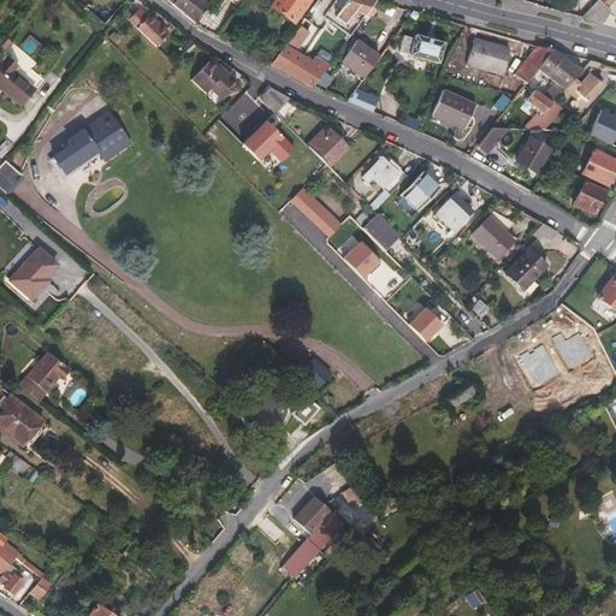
[(176,0),(173,4),(182,11),(196,24),(207,7),(209,4),(206,0),(176,0)]
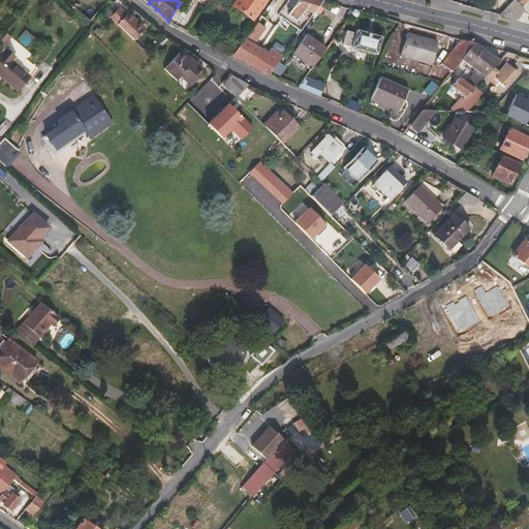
[(266,1),(265,0),(236,0),(232,5),(252,20),(266,1)]
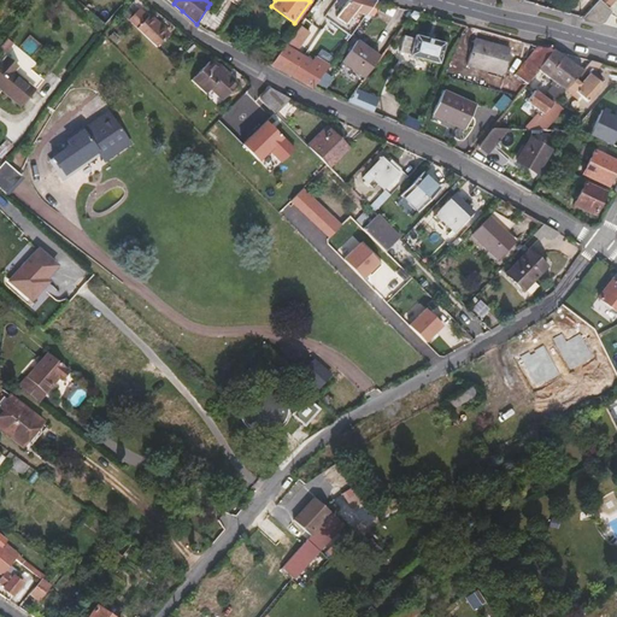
[(346,24),(356,12),(365,16),(376,0),(375,0),(348,0),(336,17),(346,24)]
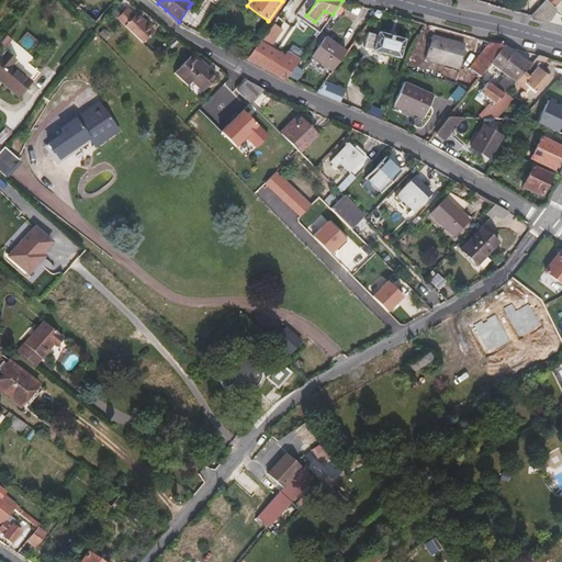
[(547,0),(544,0),(530,17),(544,20),(549,18),(555,8),(547,0)]
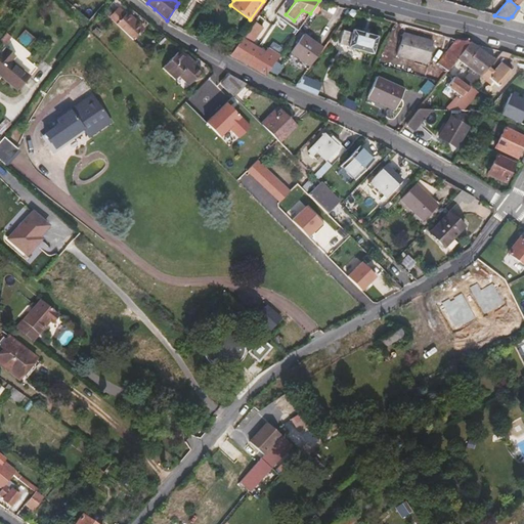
[(114,11),(110,16),(133,40),(144,30),(127,13),(130,10),(122,3),(114,11)]
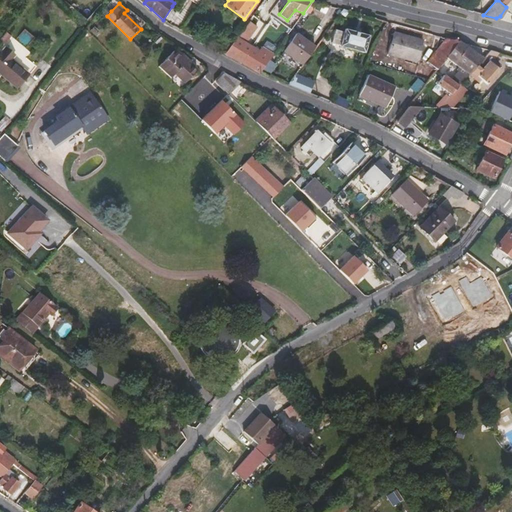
[(111,11),(104,4),(99,9),(107,16),(111,11)]
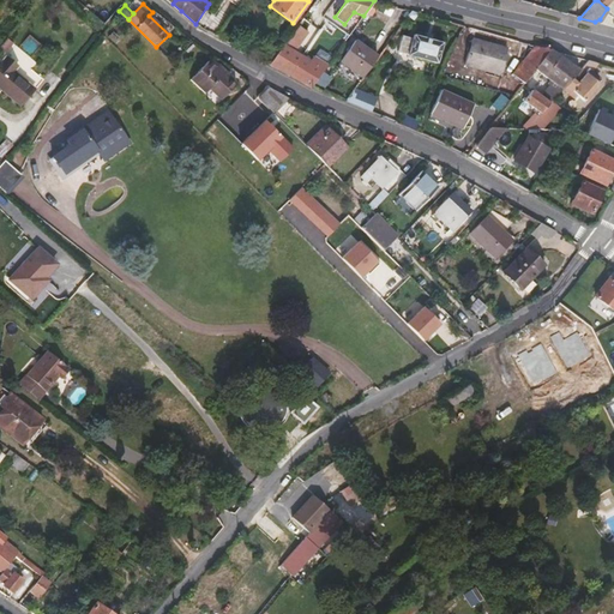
[(299,24),(270,64),(311,86),(323,71),(321,71),(326,65),(318,59),(313,64),(302,56),(294,52),(308,32),(299,24)]
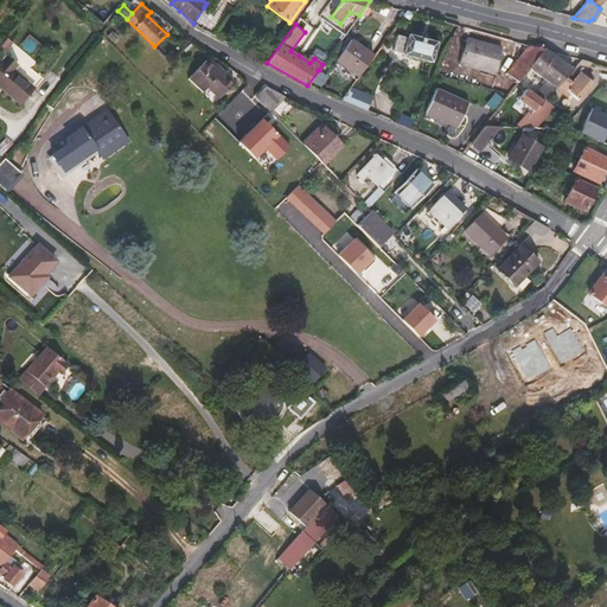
[(403,55),(433,63),(439,42),(409,33),(408,38),(397,34),(393,51),(403,55)]
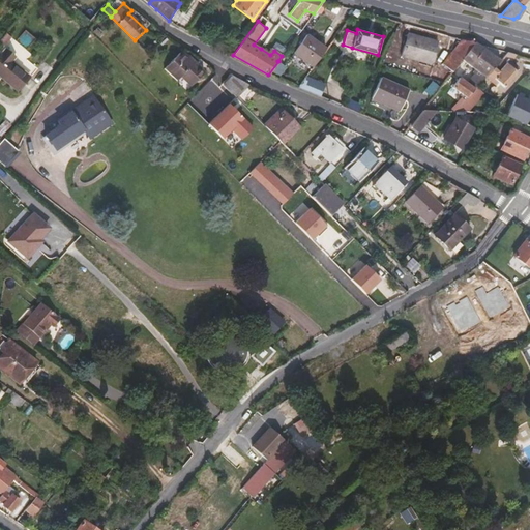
[(437,41),(407,33),(401,55),(432,64),(438,41),(437,41)]
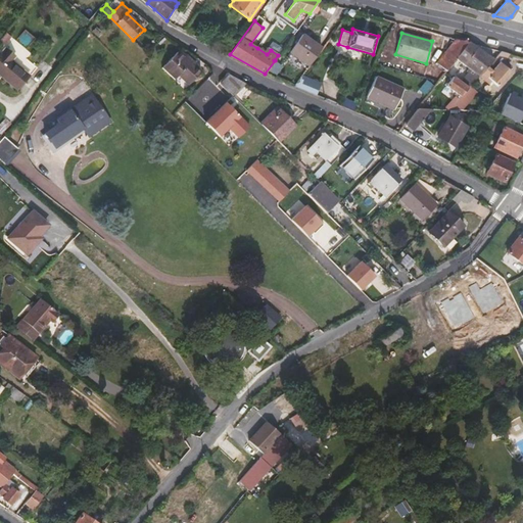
[(322,48),(302,34),(289,51),(308,65),(322,48)]
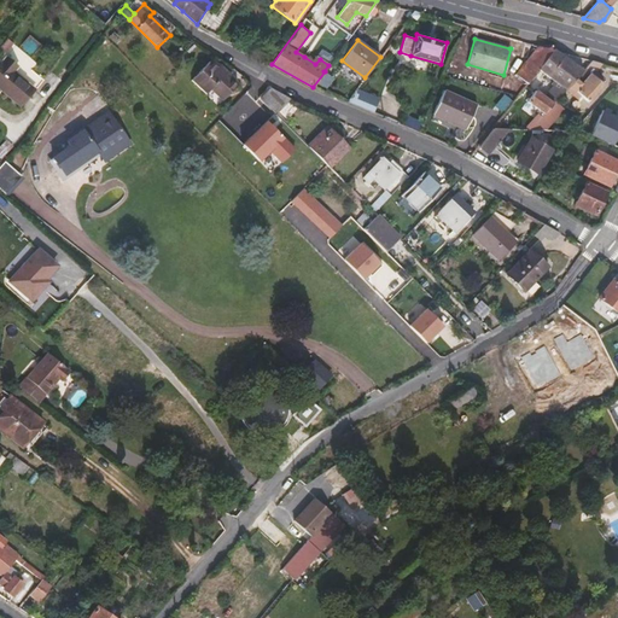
[(512,40),(509,48),(511,48),(519,51),(522,42),(512,40)]
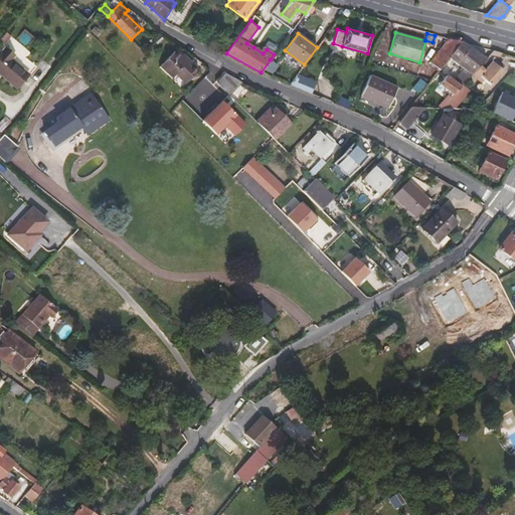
[(462,42),(449,38),(430,61),(440,69),(449,58),(449,57),(462,42)]
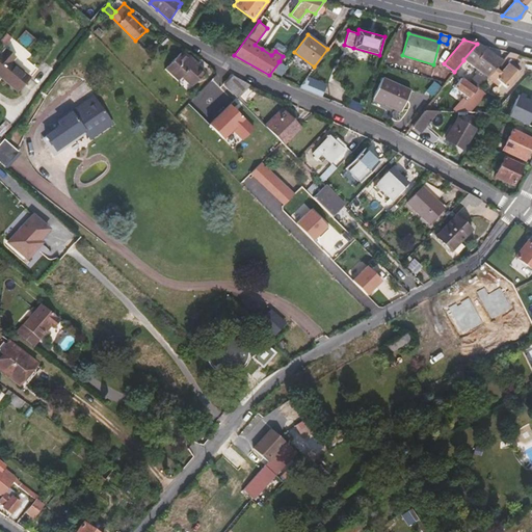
[(485,48),(477,44),(463,59),(463,60),(476,70),(474,73),(477,75),(470,83),(462,78),(454,87),(469,98),(477,88),(478,87),(487,78),(490,74),(502,60),(485,48)]
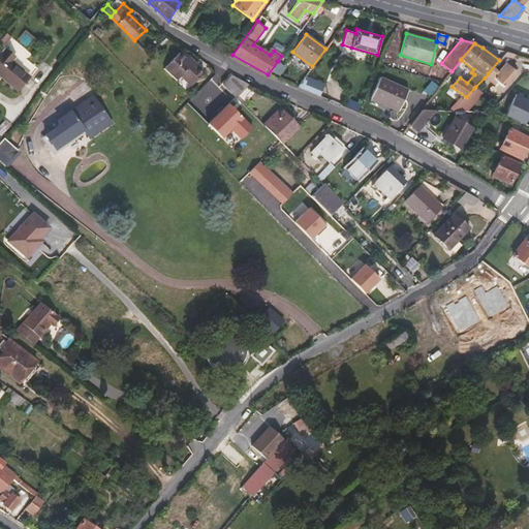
[(5,49),(0,54),(0,75),(18,91),(29,78),(11,62),(16,57),(5,49)]
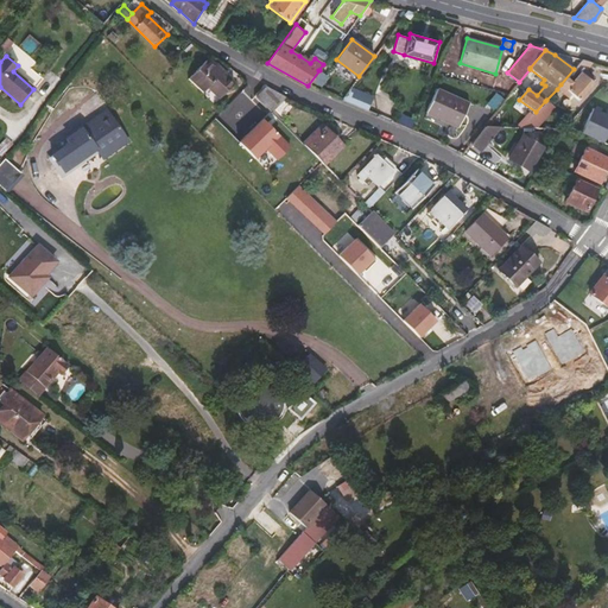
[(215,67),(207,59),(189,78),(203,93),(208,87),(213,82),(226,94),(235,83),(216,65),(215,67)]
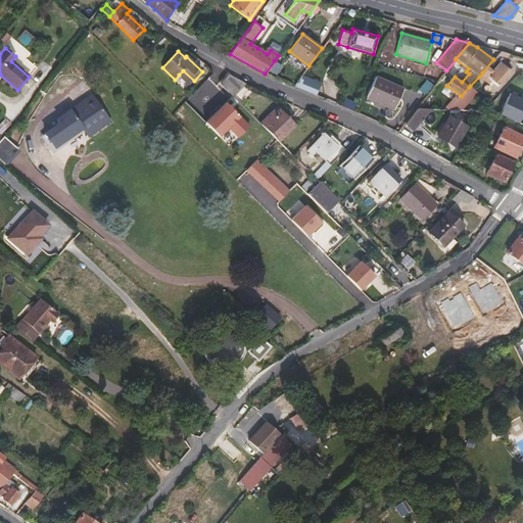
[(510,54),(502,51),(493,59),(482,73),(487,77),(486,78),(496,87),(497,88),(513,72),(503,62),(510,54)]
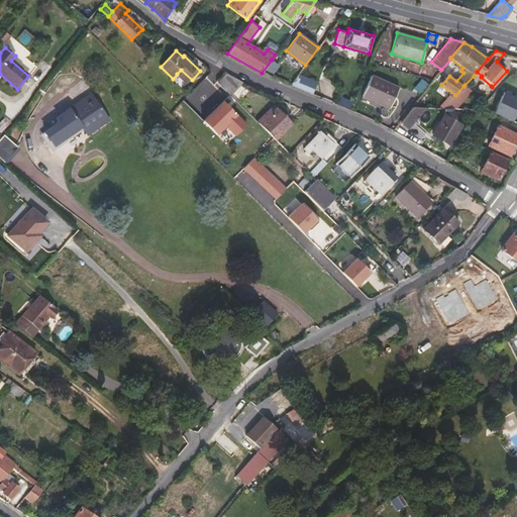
[(181,70),(177,74),(188,84),(192,80),(181,70)]
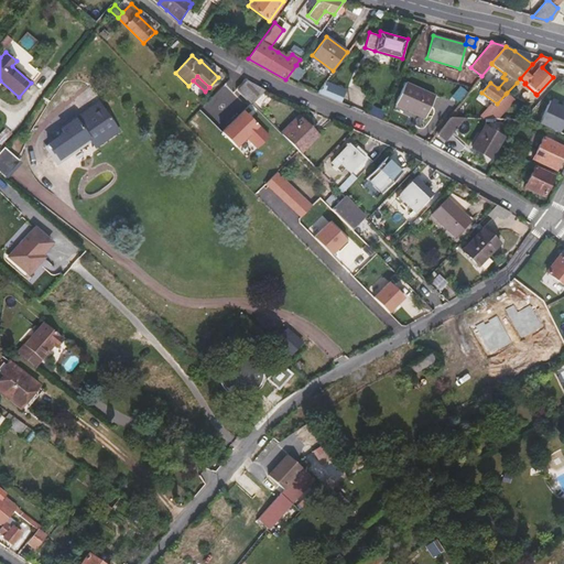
[(532,97),(535,94),(524,84),(525,83),(520,78),(517,83),(532,97)]
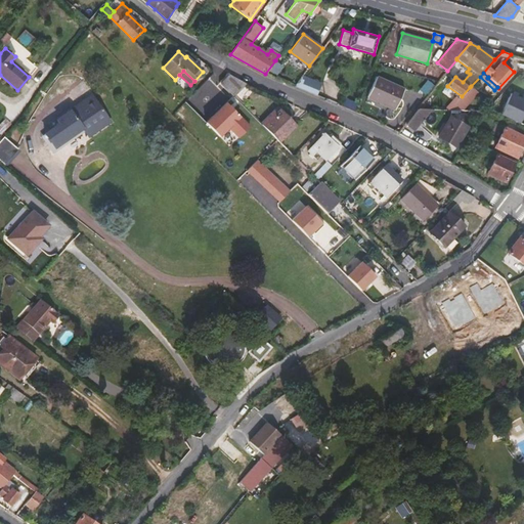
[(248,84),(227,74),(220,82),(227,88),(234,96),(236,97),(248,84)]
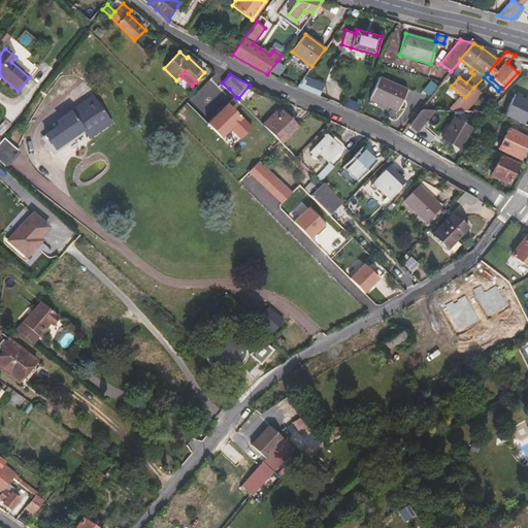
[(297,87),(320,96),(324,85),(304,76),(297,87)]
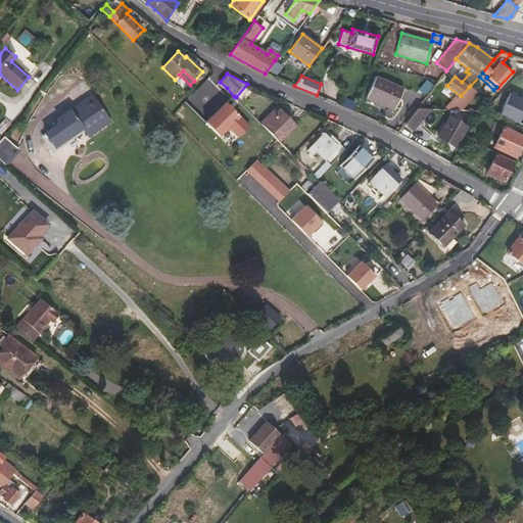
[(377,77),(368,97),(381,103),(382,102),(395,107),(403,88),(377,77)]
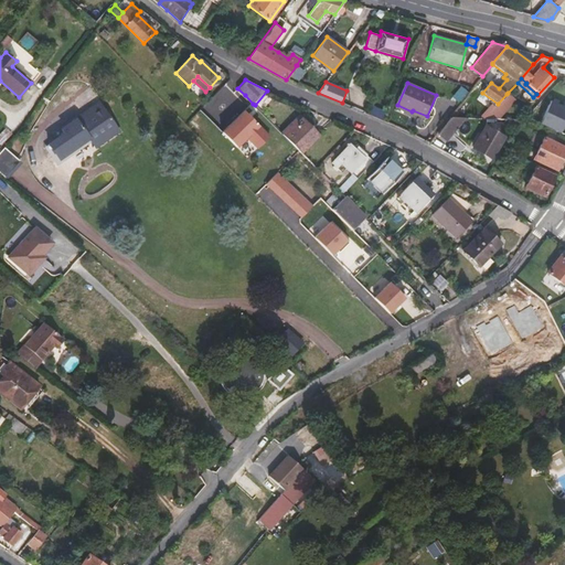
[(514,98),(508,93),(507,94),(498,104),(484,118),(496,118),(514,98)]
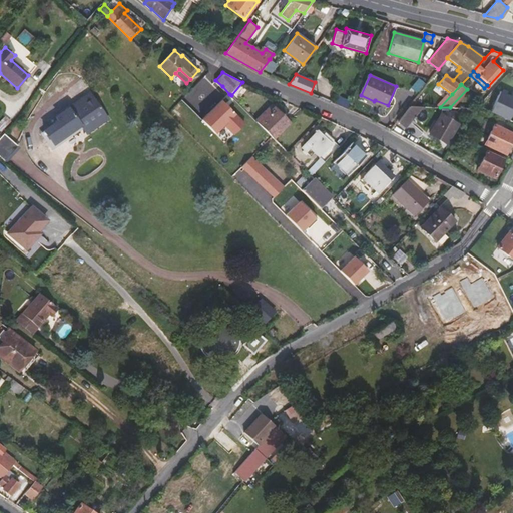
[(229,94),(222,86),(218,90),(226,97),(229,94)]
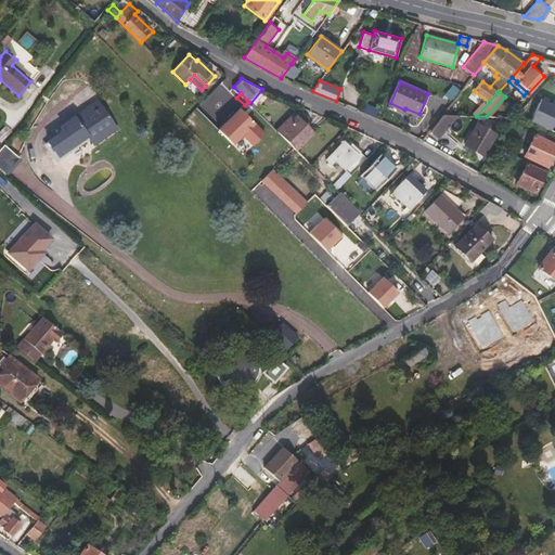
[(531,121),(554,132),(554,105),(541,100),(531,121)]
